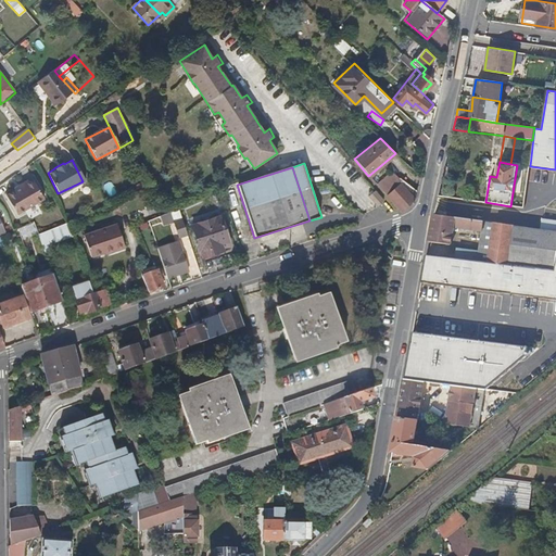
[(414,199),(416,193),(397,177),(382,191),(401,213),(414,199)]
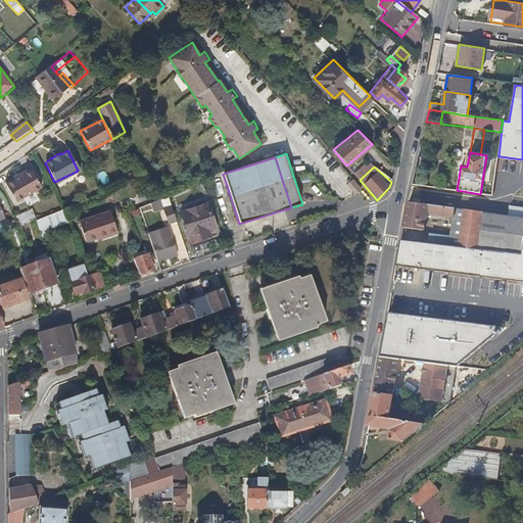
[(39,187),(29,168),(12,176),(13,179),(4,183),(13,200),(39,187)]
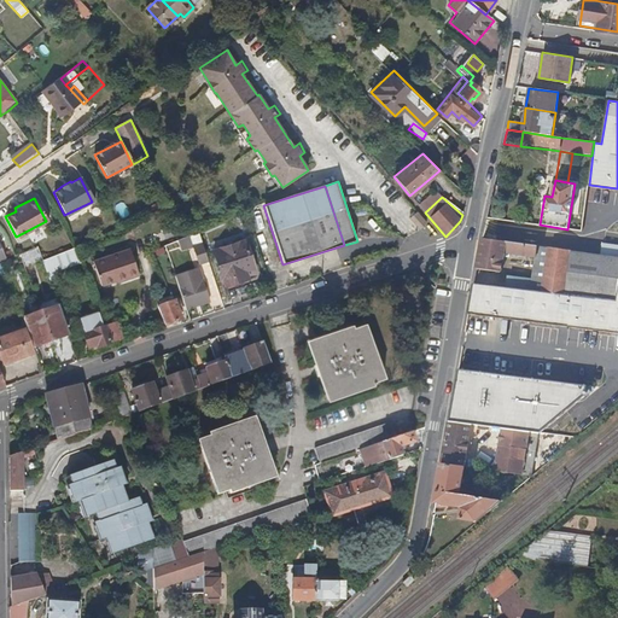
[(123,202),(115,205),(120,217),(128,214),(123,202)]
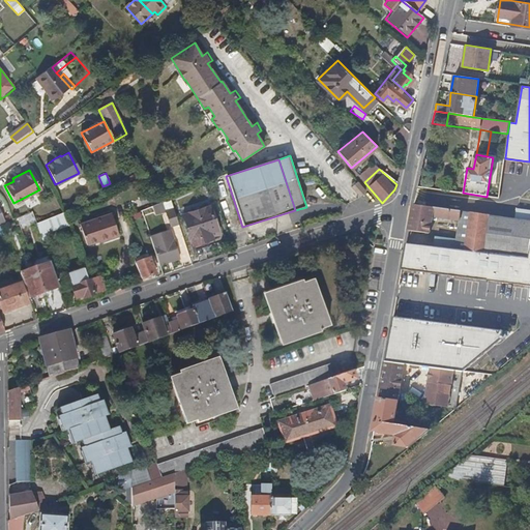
[(365,190),(357,181),(351,186),(360,196),(365,190)]
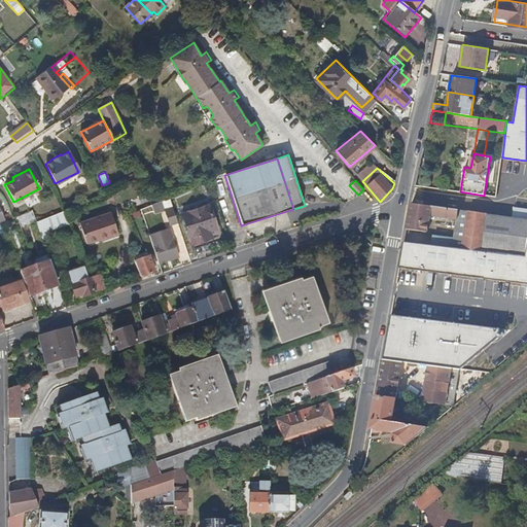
[(159,201),(150,187),(135,194),(141,208),(142,208),(159,201)]
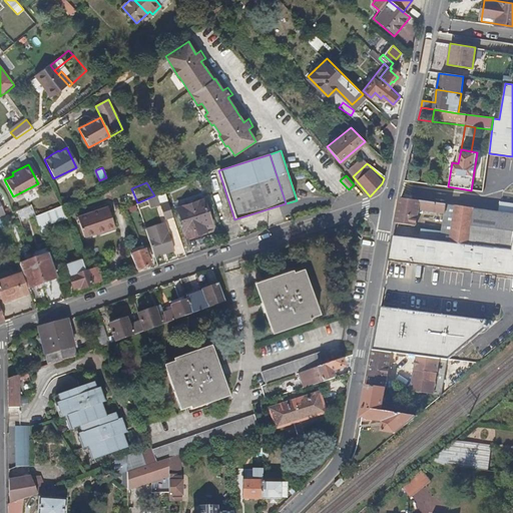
[(463,191),(463,199),(478,200),(478,192),(463,191)]
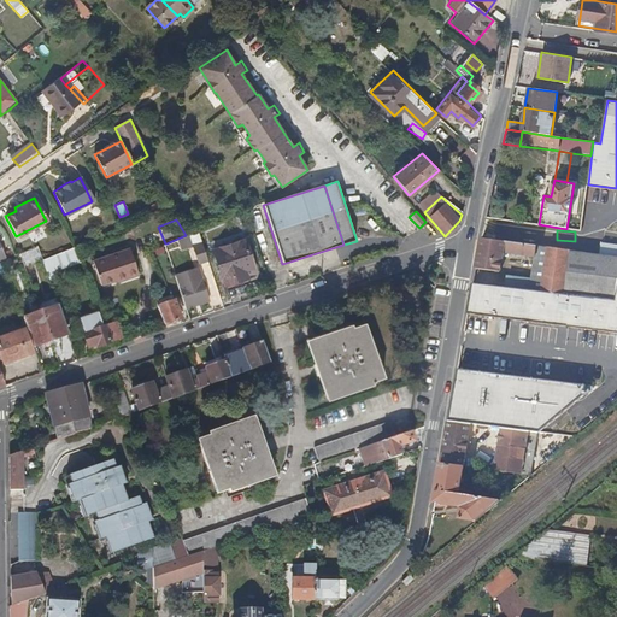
[(483,238),(476,271),(491,272),(499,275),(503,254),(535,259),(535,253),(536,246),(506,241),(483,238)]
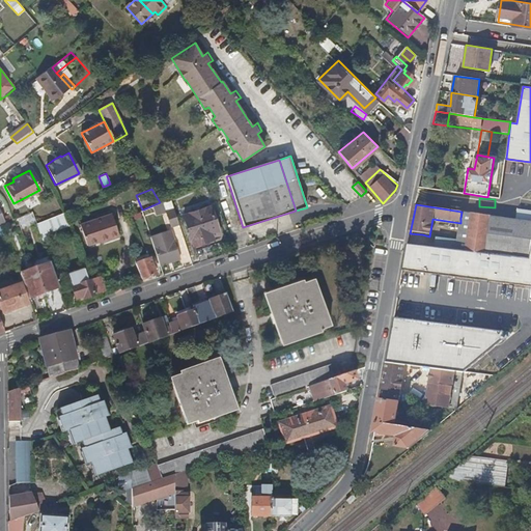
[(218,230),(210,206),(184,215),(193,245),(213,240),(211,232),(218,230)]
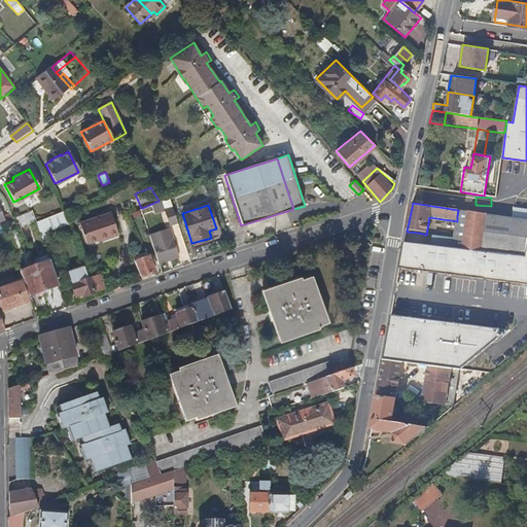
[(175,221),(171,207),(163,209),(168,224),(176,221),(175,221)]
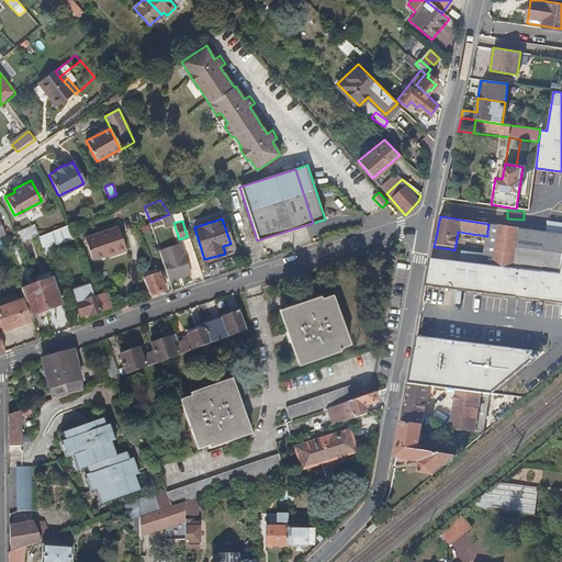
[(498,225),(489,224),(487,231),(497,233),(498,225)]
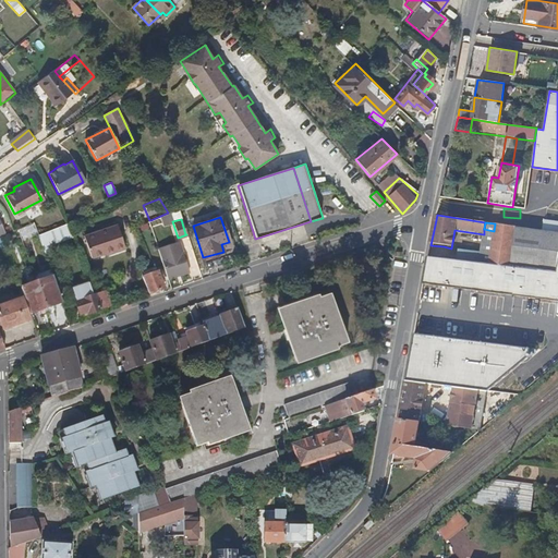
[(43,249),(72,238),(67,223),(63,225),(37,235),(43,249)]
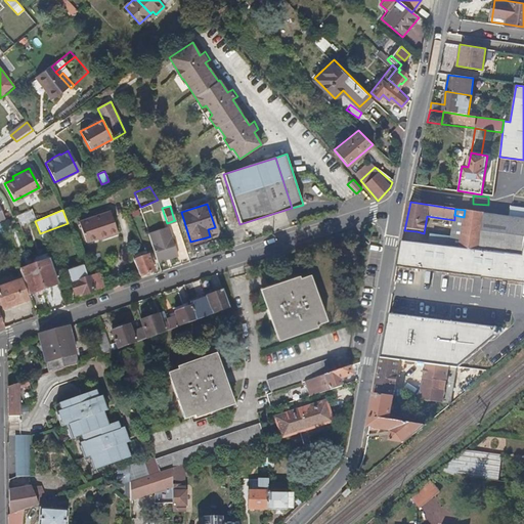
[(110,210),(78,220),(85,241),(98,236),(99,237),(117,232),(110,210)]
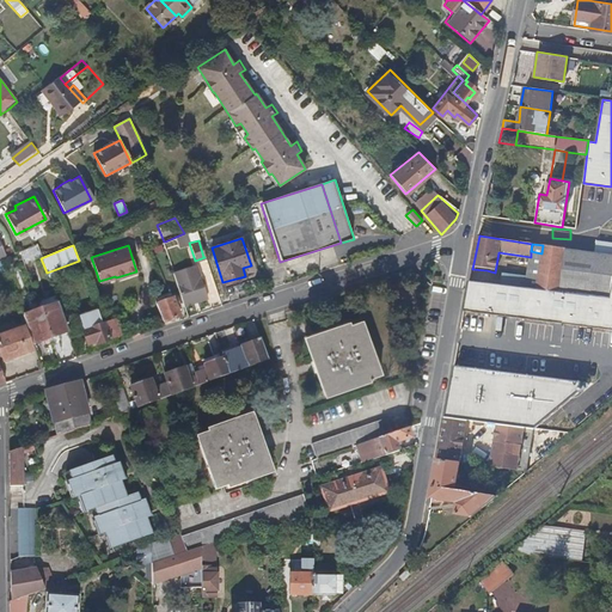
[(542,254),(537,288),(558,292),(564,249),(543,245),(542,254)]
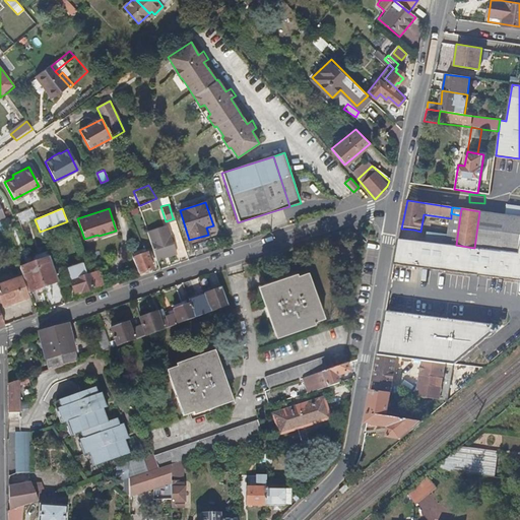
[(519,216),(479,211),(474,248),(518,252),(519,235),(519,216)]
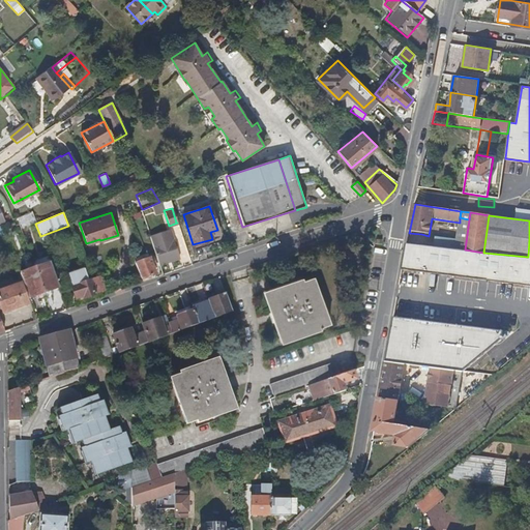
[(149,237),(152,247),(157,264),(158,265),(178,258),(169,230),(149,237)]
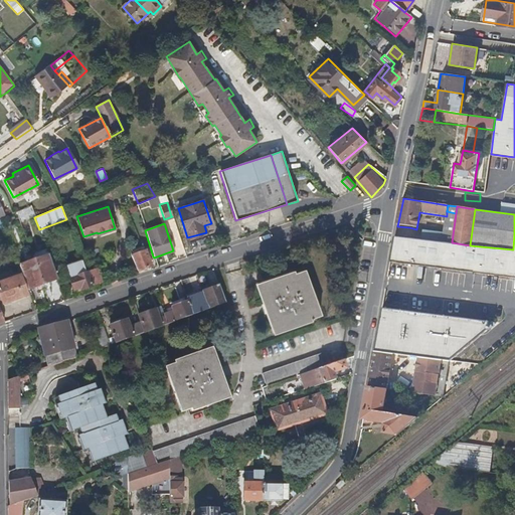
[(394,236),(390,260),(514,277),(514,238),(513,250),(394,236)]
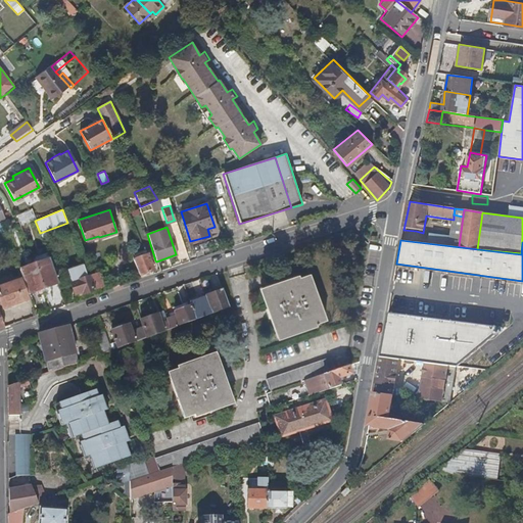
[(132,260),(138,277),(152,272),(150,264),(152,264),(149,256),(146,257),(145,255),(132,260)]
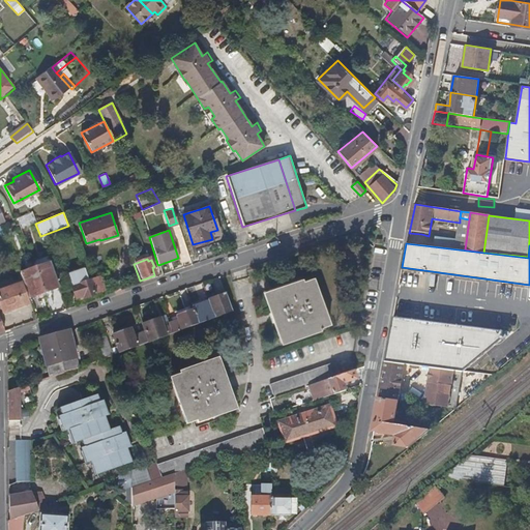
[(41,294),(57,289),(48,264),(32,269),(41,294)]
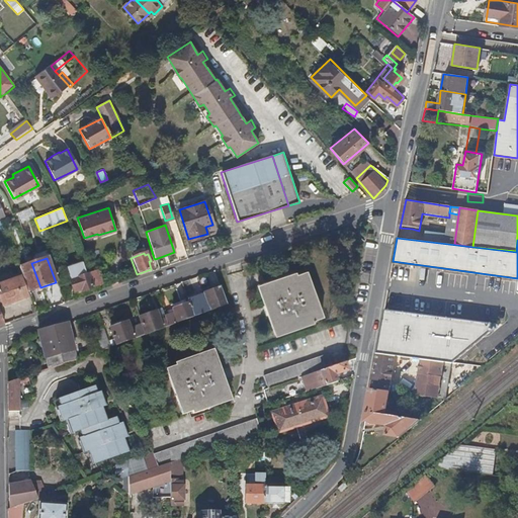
[(26,292),(40,287),(31,263),(17,268),(26,292)]
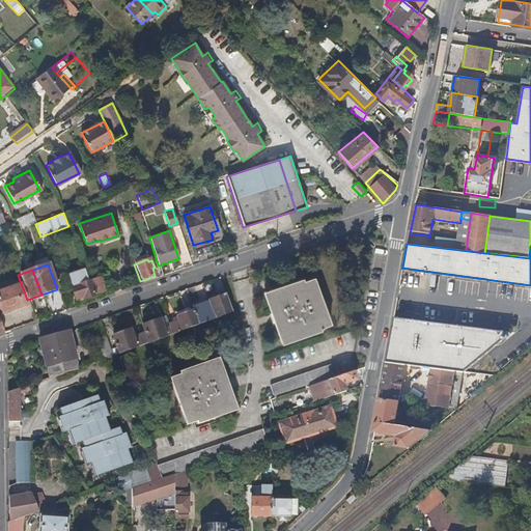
[(86,283),(81,270),(65,276),(76,302),(83,299),(84,301),(93,299),(93,295),(102,292),(98,279),(86,283)]
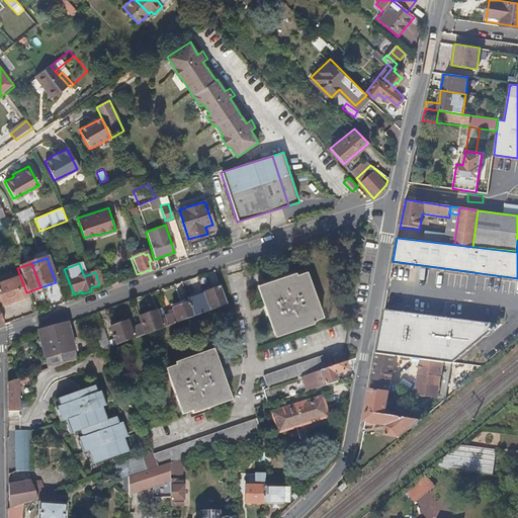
[(262,283),(264,291),(262,291),(266,306),(264,307),(267,317),(270,316),(274,329),(277,329),(279,334),(313,323),(312,320),(322,317),(306,271),(295,274),(294,272),(262,283)]
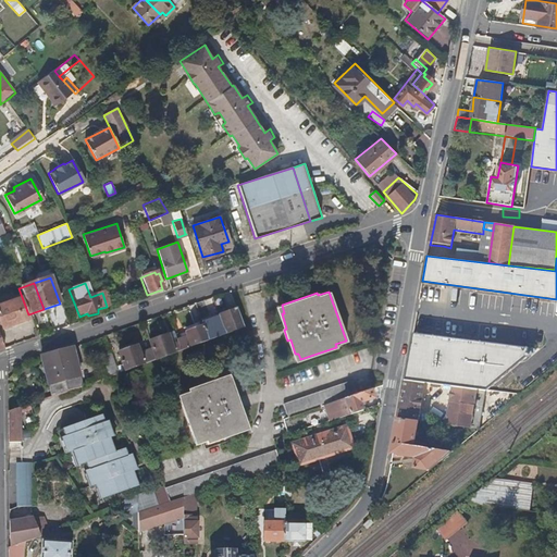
[(27,321),(19,299),(0,306),(0,330),(0,331),(27,321)]
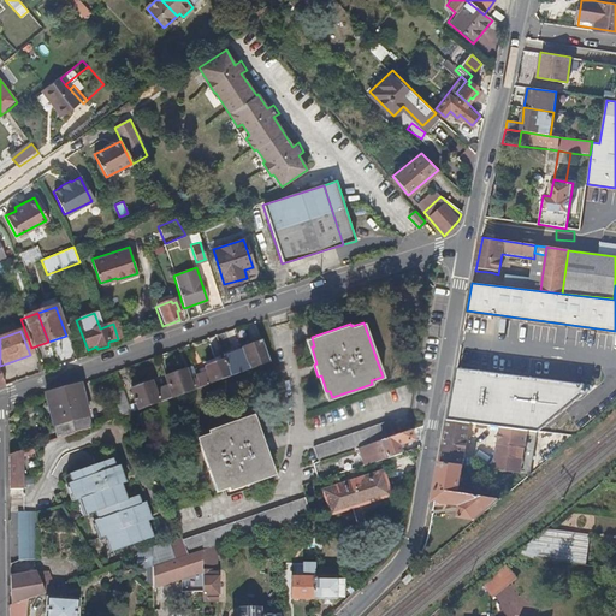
[(268,363),(261,343),(242,350),(249,371),(268,363)]
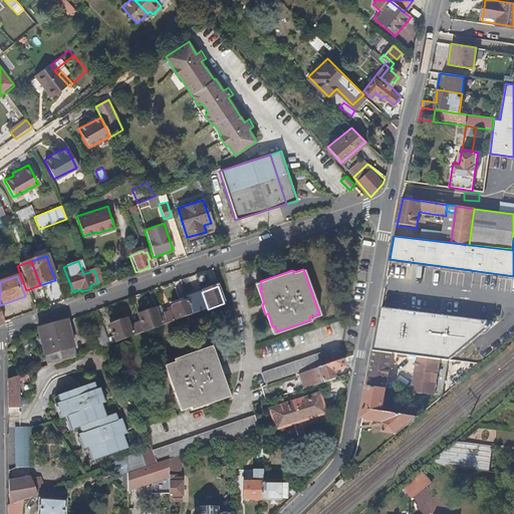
[(208,309),(202,292),(186,297),(187,299),(192,315),(208,309)]
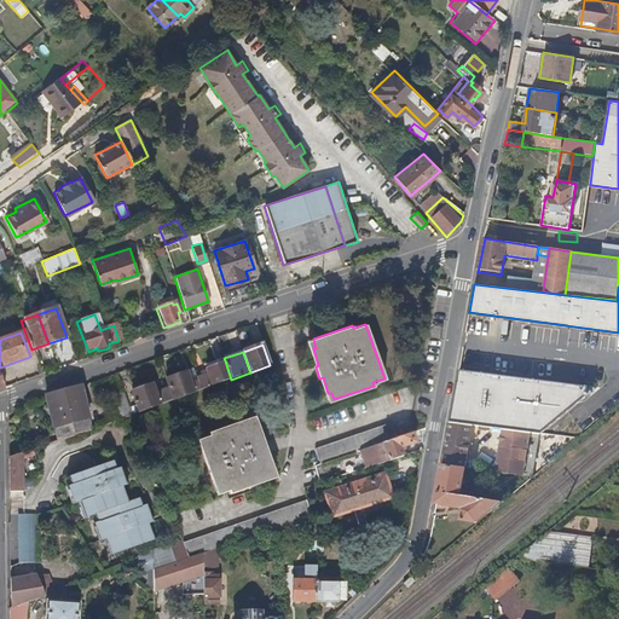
[(196,377),(201,391),(225,382),(231,380),(225,360),(204,368),(207,374),(196,377)]
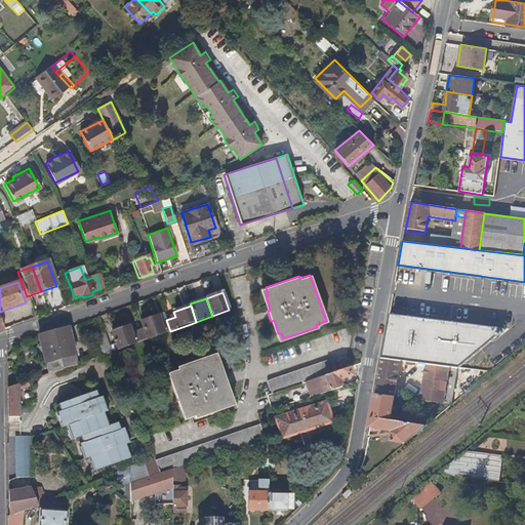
[(497,326),(390,314),(382,355),(458,365),(494,335),(497,326)]
